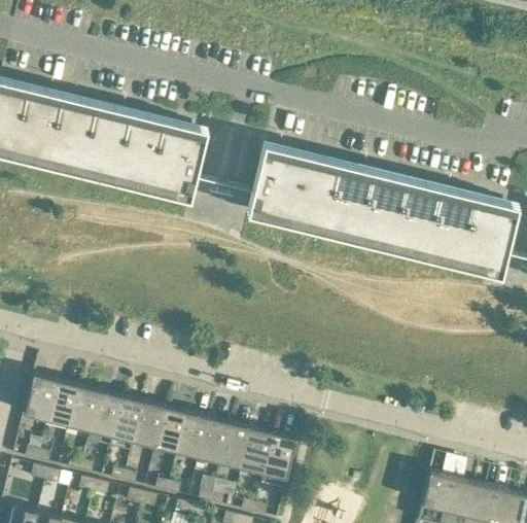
[(203,137),(0,86),(0,143),(190,190),(203,137)]
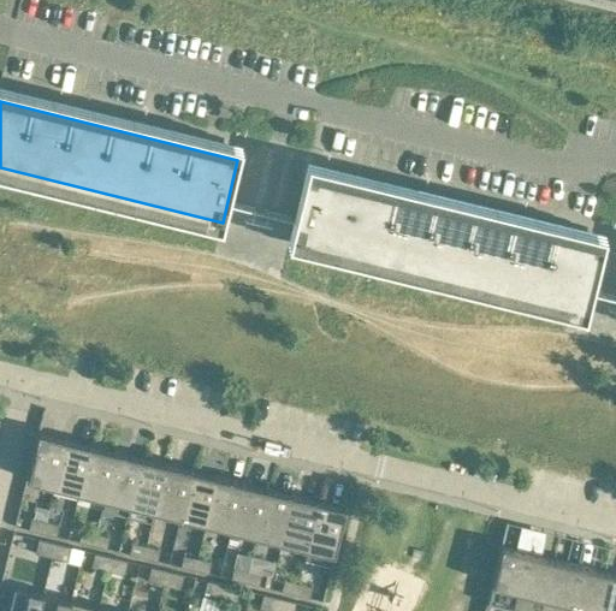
[(572,308),(581,271),(587,245),(306,177),(291,239),(572,308)]
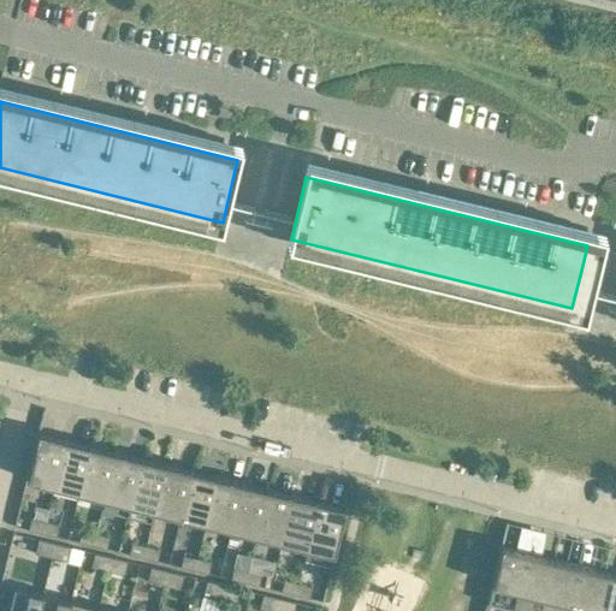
[(28,485),(53,491),(65,444),(63,443),(42,438),(39,437),(27,484),(28,485)]
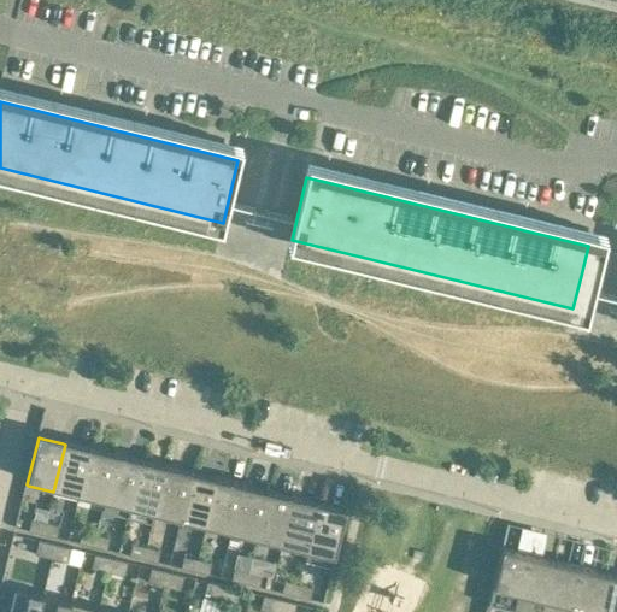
[(53,492),(78,498),(90,451),(88,449),(68,445),(65,445),(53,492)]
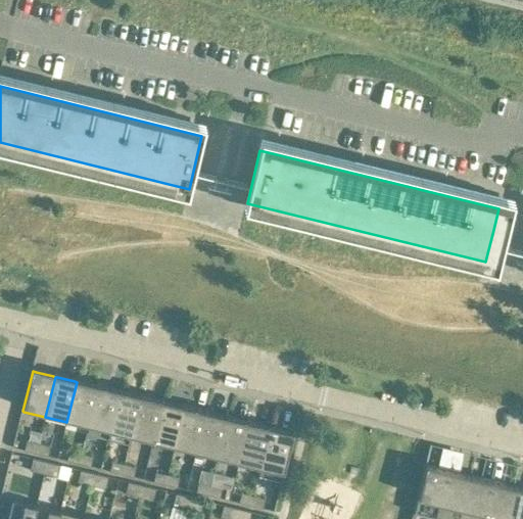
[(66,422),(88,427),(98,387),(96,387),(79,382),(77,382),(66,422)]
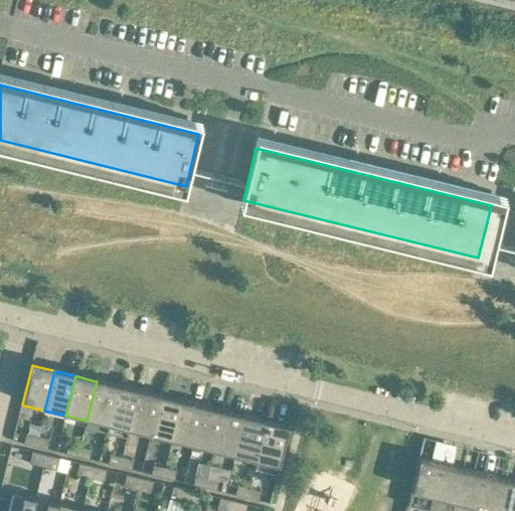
[(87,420),(108,426),(118,386),(99,381),(97,381),(87,420)]
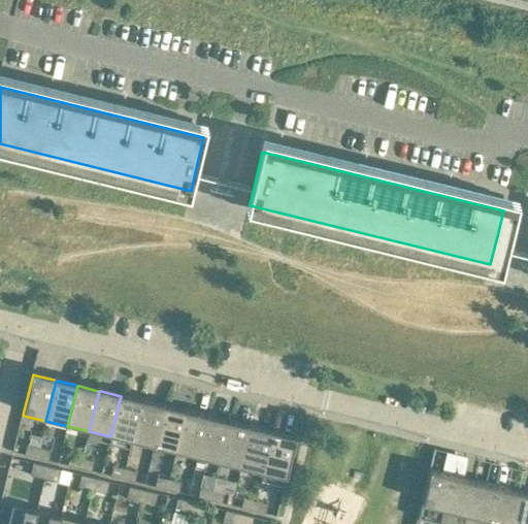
[(142,401),(140,401),(123,397),(121,396),(110,436),(111,436),(108,447),(130,452),(132,441),(142,401)]
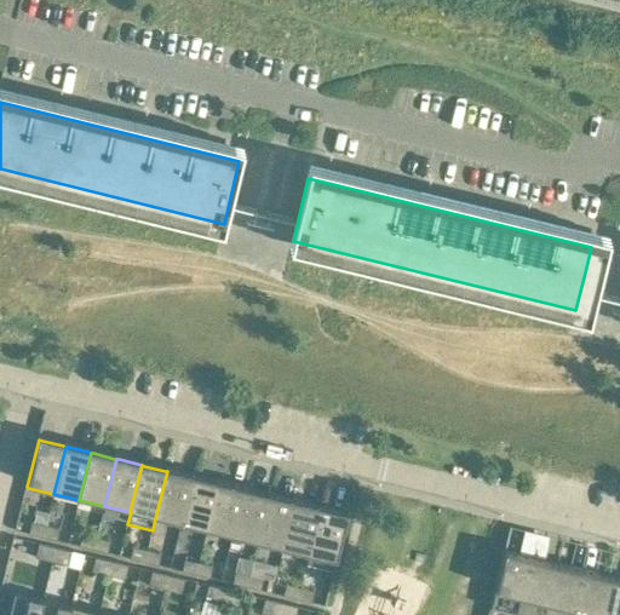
[(155,518),(182,526),(193,477),(170,472),(167,471),(155,518)]
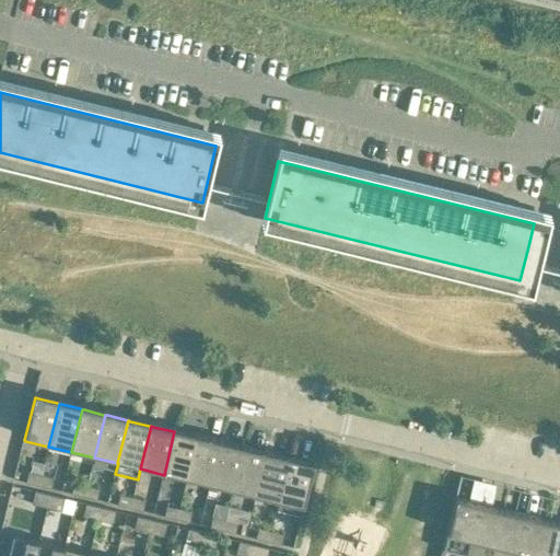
[(164,475),(187,481),(197,438),(196,437),(176,432),(174,431),(164,475)]
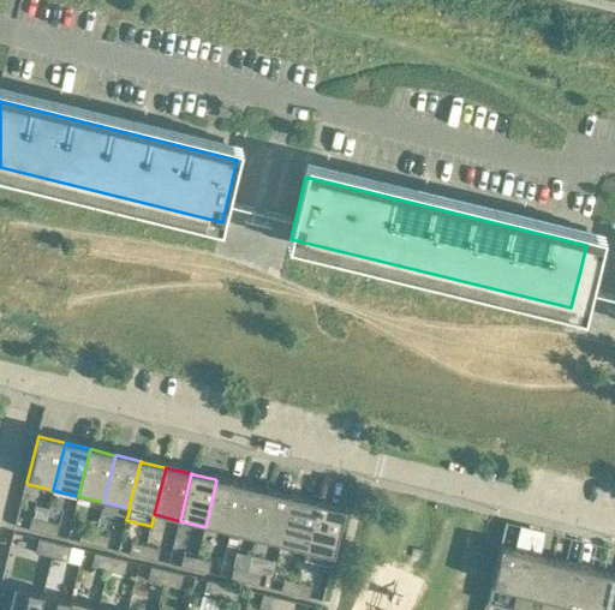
[(206,527),(231,533),(242,486),(240,485),(219,480),(216,480),(206,527)]
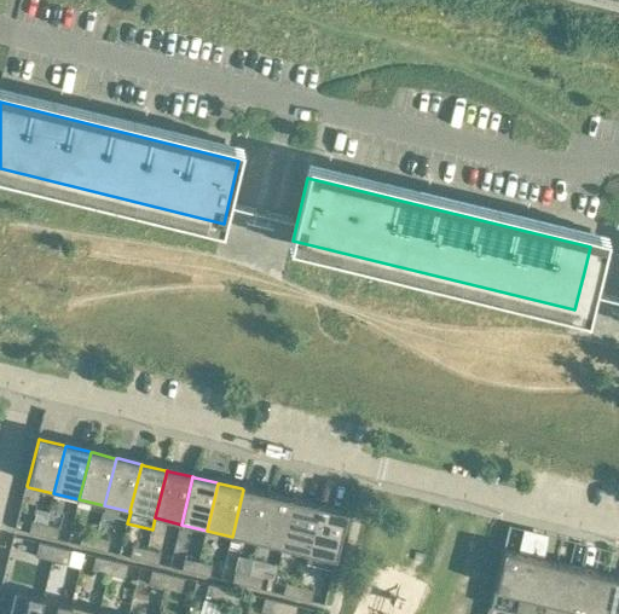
[(268,496),(267,494),(256,492),(246,490),(243,490),(232,537),(258,543),(268,496)]
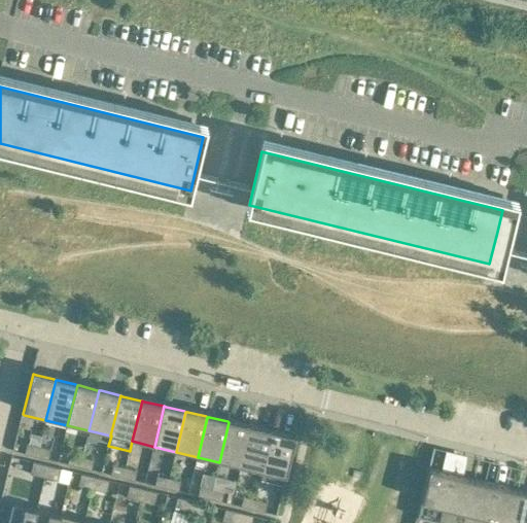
[(219,462),(241,467),(250,427),(249,427),(240,425),(231,422),(229,422),(219,462)]
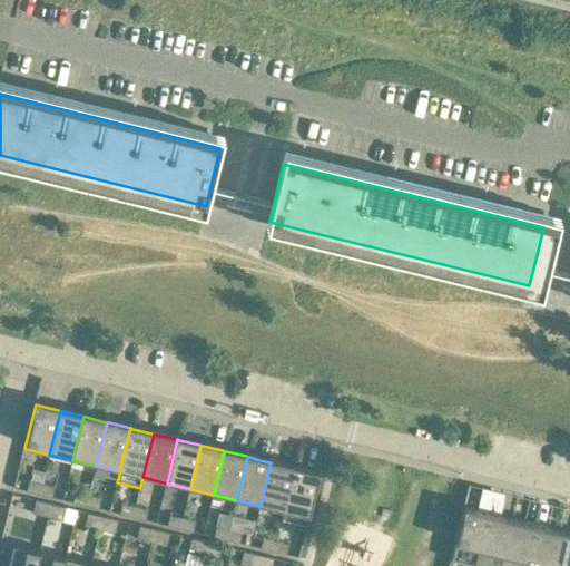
[(261,506),(284,511),(294,468),(292,468),(282,465),(273,462),(271,462),(261,506)]
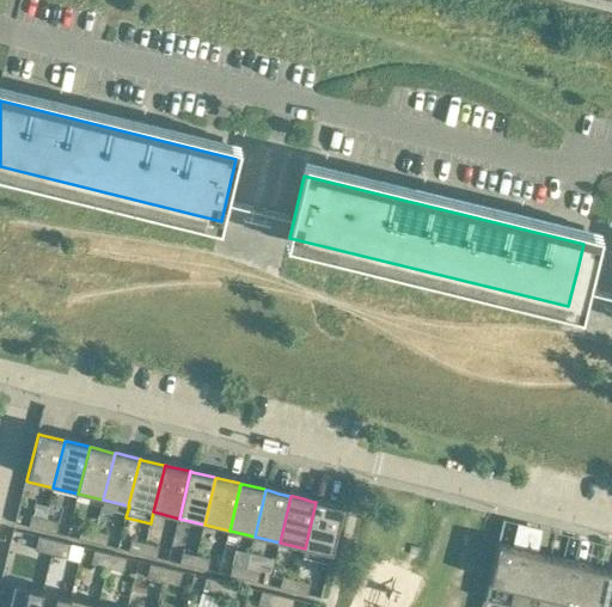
[(341,508),(338,508),(330,506),(318,503),(316,502),(305,549),(301,560),(329,568),(343,509),(341,508)]
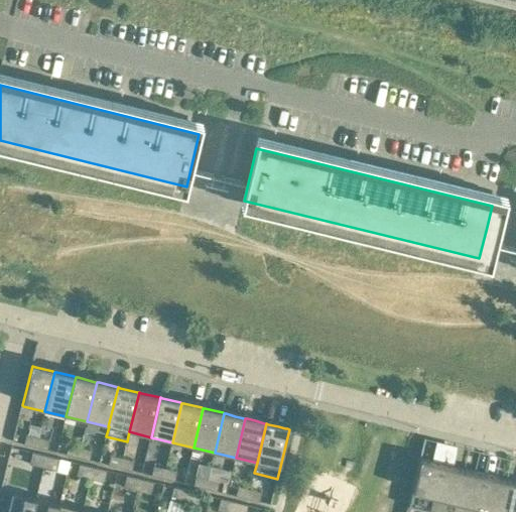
[(23,448),(35,451),(38,439),(26,436),(23,448)]
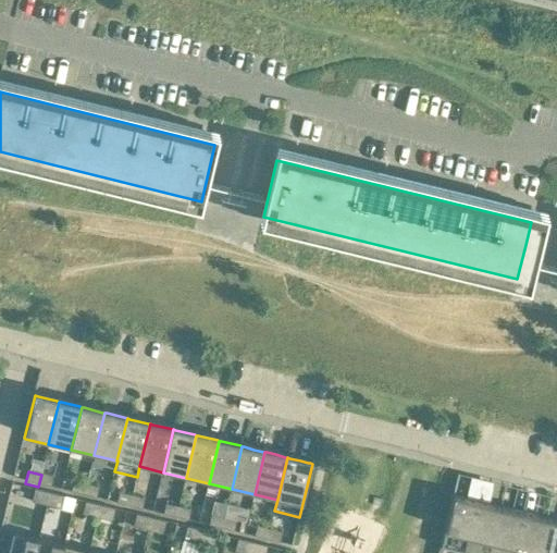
[(54,478),(41,475),(38,487),(51,490),(54,478)]
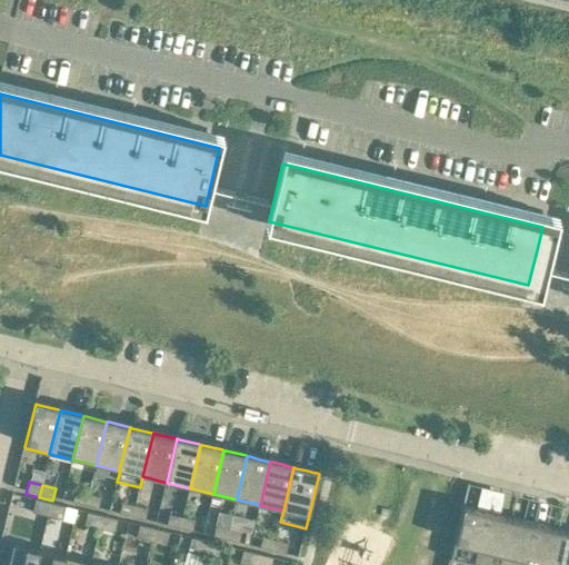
[(72,505),(86,508),(88,496),(76,493),(72,505)]
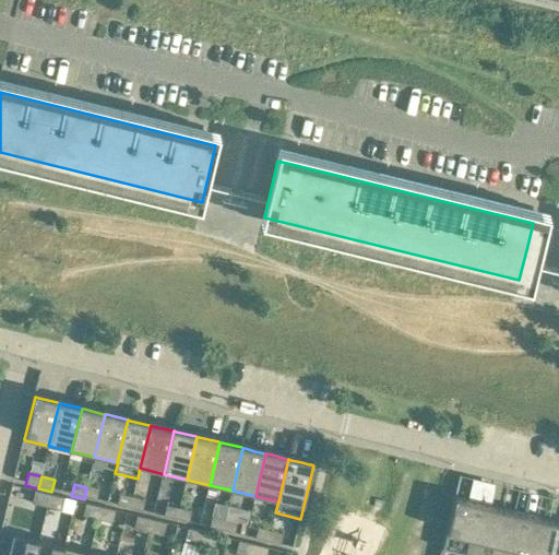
[(99,491),(86,487),(84,499),(97,503),(99,491)]
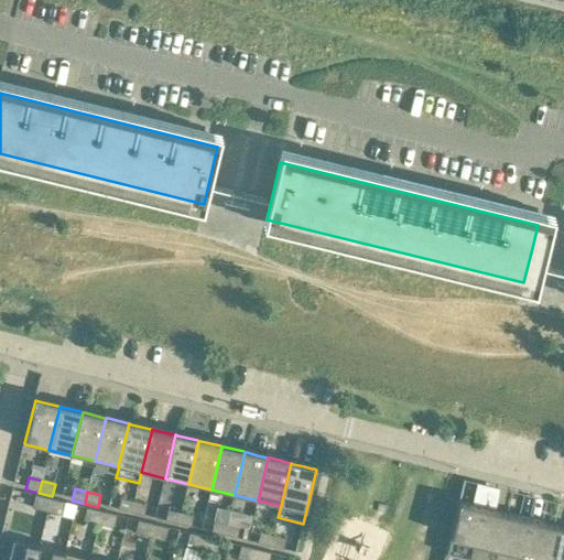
[(32,512),(47,515),(50,503),(35,498),(32,512)]
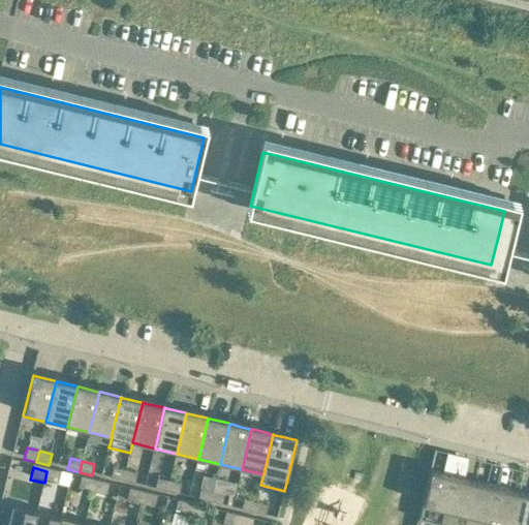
[(111,481),(123,484),(126,472),(114,469),(111,481)]
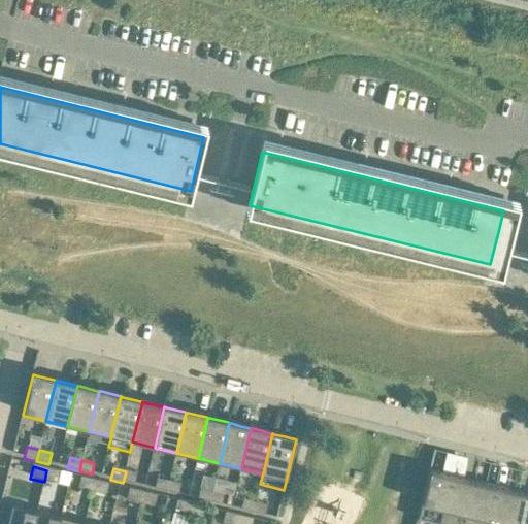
[(61,473),(46,470),(44,482),(58,486),(61,473)]
